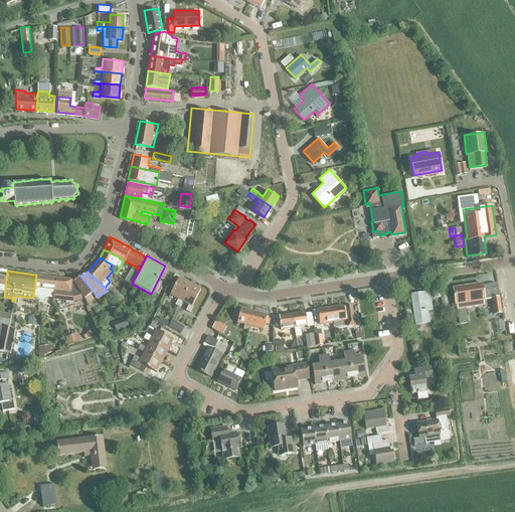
[(53,296),(55,277),(42,275),(36,275),(33,297),(38,299),(43,300),(44,295),(53,296)]
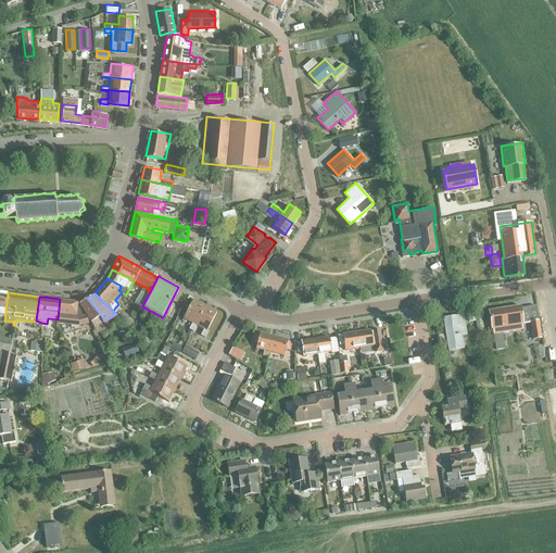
[(103,322),(105,321),(87,298),(79,302),(90,321),(93,326),(96,324),(93,318),(97,316),(100,322),(102,321),(103,322)]
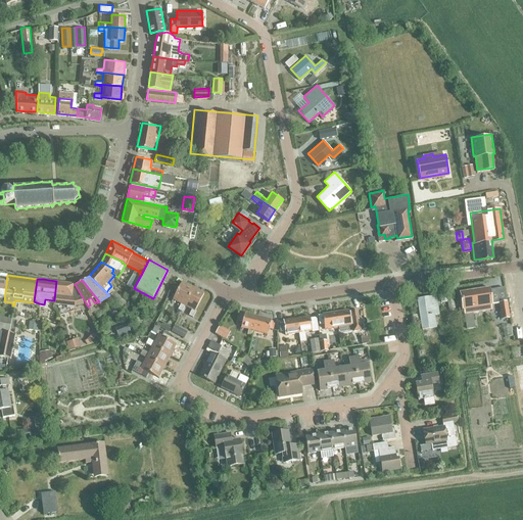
[(183,303),(192,285),(182,280),(173,297),(181,301),(178,308),(182,310),(185,303),(183,303)]
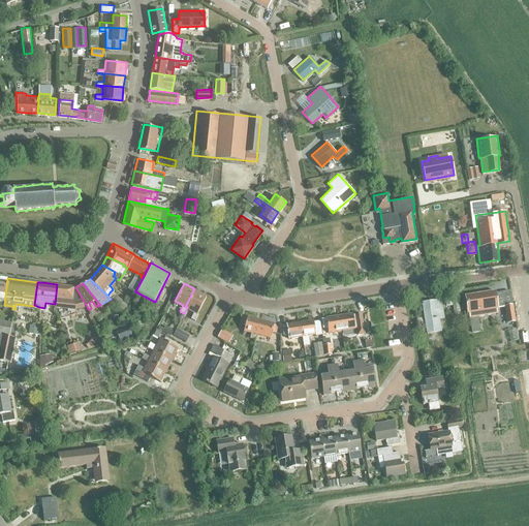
[(57,284),(55,304),(55,305),(75,308),(84,305),(82,298),(79,299),(76,290),(72,290),(73,285),(57,284)]
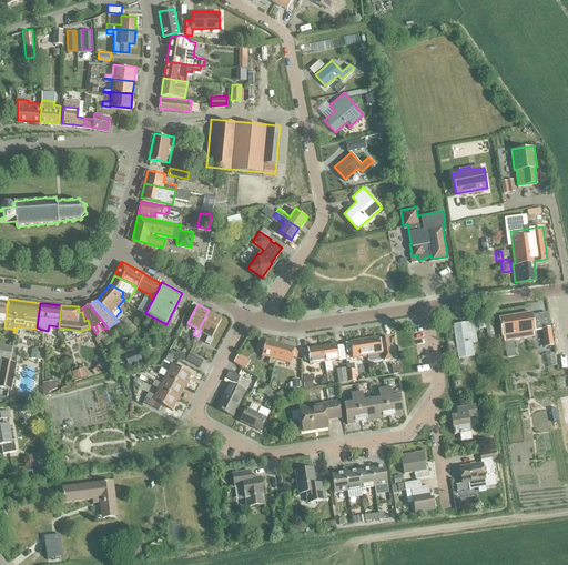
[(199,330),(201,330),(208,334),(204,341),(209,343),(212,335),(211,335),(221,316),(209,310),(199,330)]
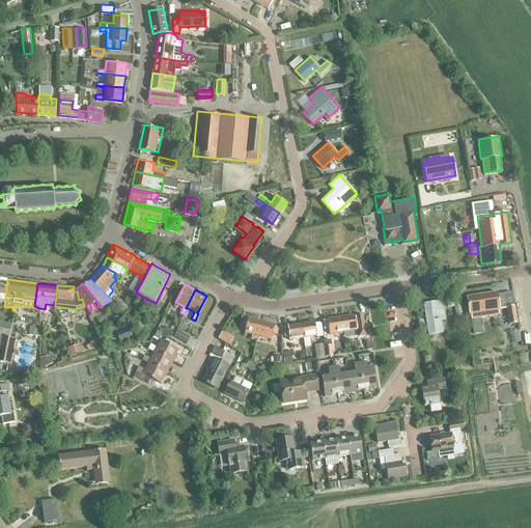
[(497,290),(467,295),(470,311),(481,310),(482,315),(493,313),(492,308),(500,307),(497,290)]
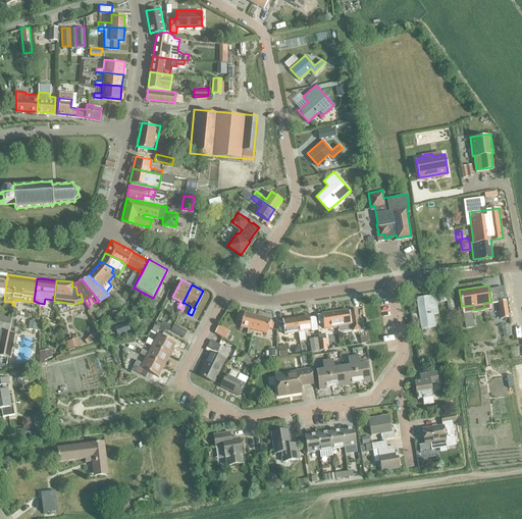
[(109,294),(121,306),(126,301),(114,289),(109,294)]
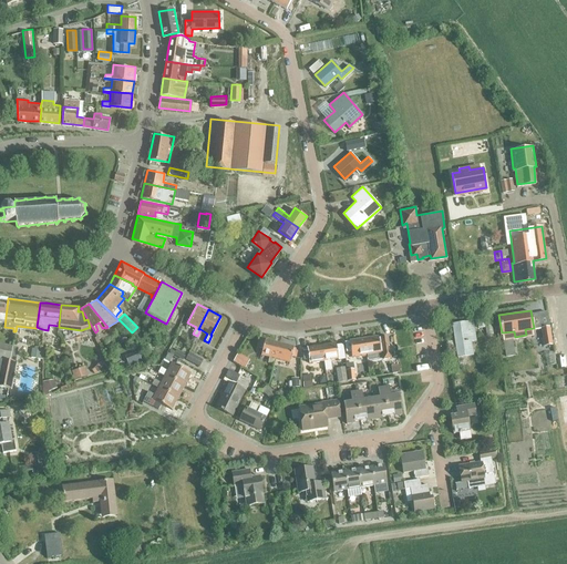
[(484,315),(485,324),(493,322),(492,314),(484,315)]
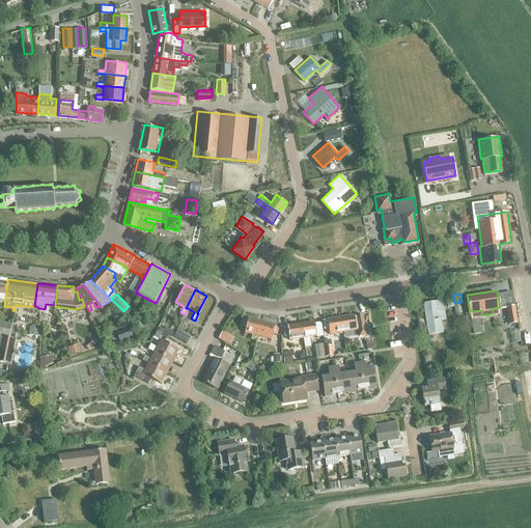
[(423,302),(428,332),(443,330),(441,317),(446,317),(443,299),(423,302)]
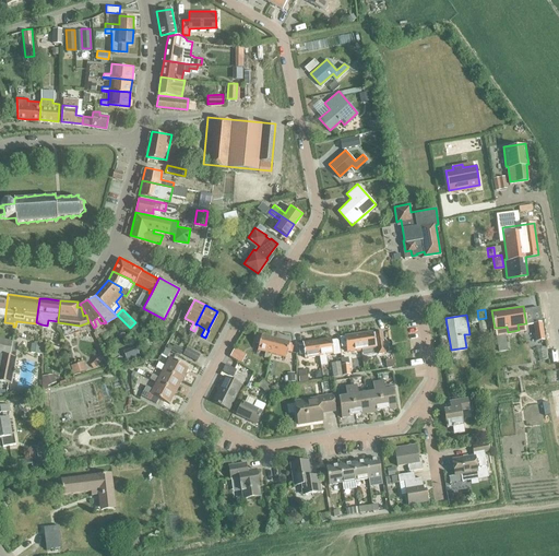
[(544,339),(540,321),(533,322),(536,340),(544,339)]
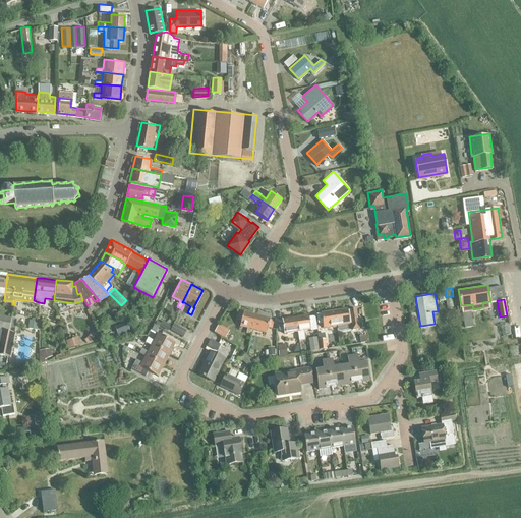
[(334,309),(336,324),(351,321),(351,324),(358,323),(355,306),(347,307),(334,309)]
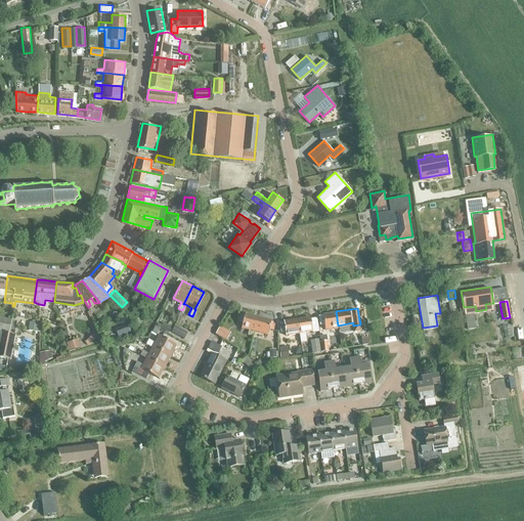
[(324,328),(338,326),(336,311),(322,313),(322,314),(318,314),(319,322),(323,321),(324,328)]
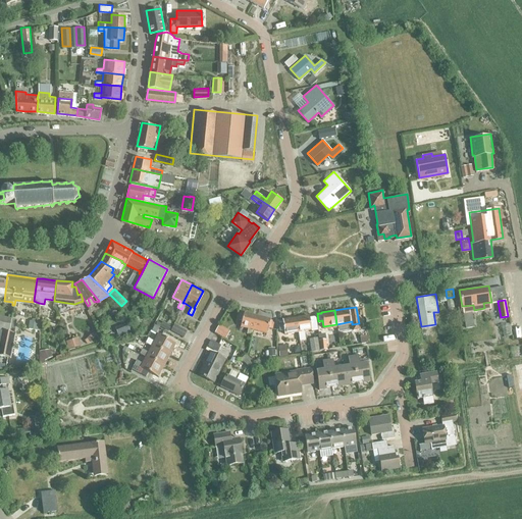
[(253,328),(257,314),(244,311),(244,312),(240,311),(238,318),(242,319),(241,324),(253,328)]
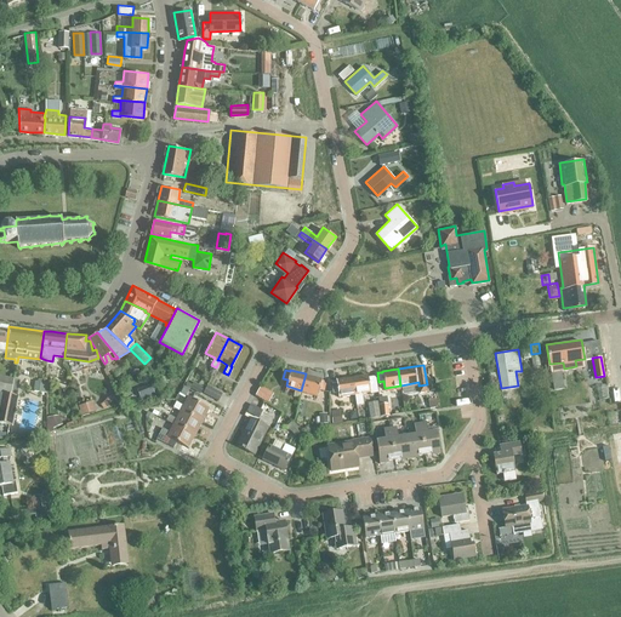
[(306,373),(301,390),(317,394),(318,388),(324,389),(325,380),(320,378),(320,377),(306,373)]
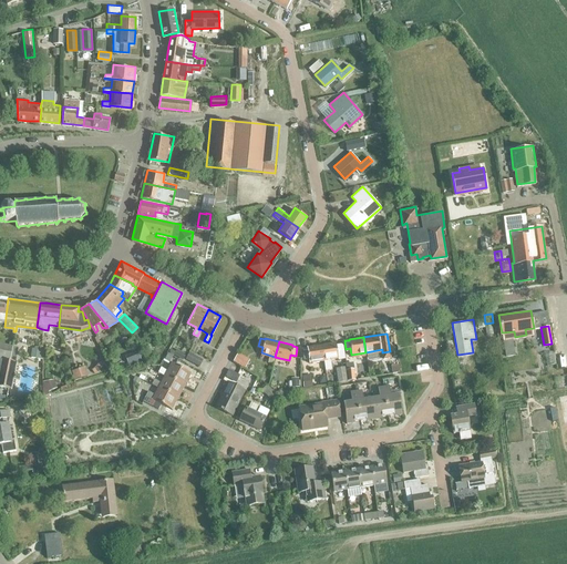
[(321,344),(323,359),(326,368),(332,367),(330,358),(338,357),(336,342),(336,341),(321,344)]
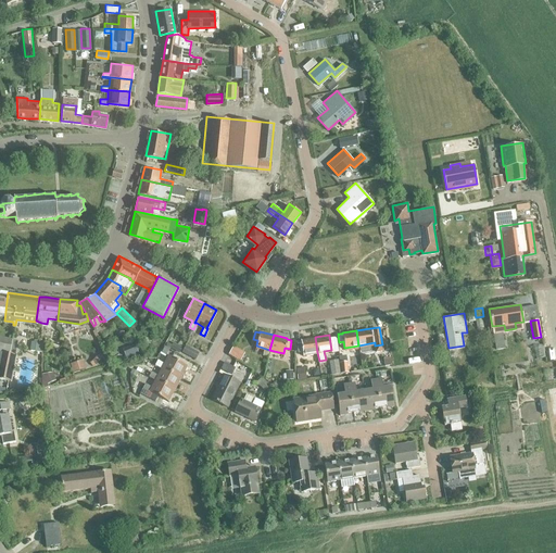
[(10,352),(12,338),(0,336),(0,351),(4,352),(4,351),(7,351),(7,352),(10,352)]
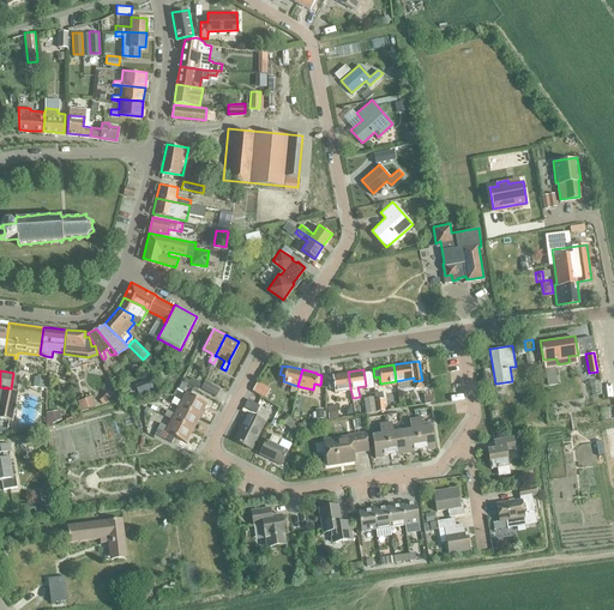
[(4,391),(0,411),(0,415),(8,417),(12,402),(13,402),(18,372),(14,372),(13,373),(11,388),(7,388),(7,391),(4,391)]
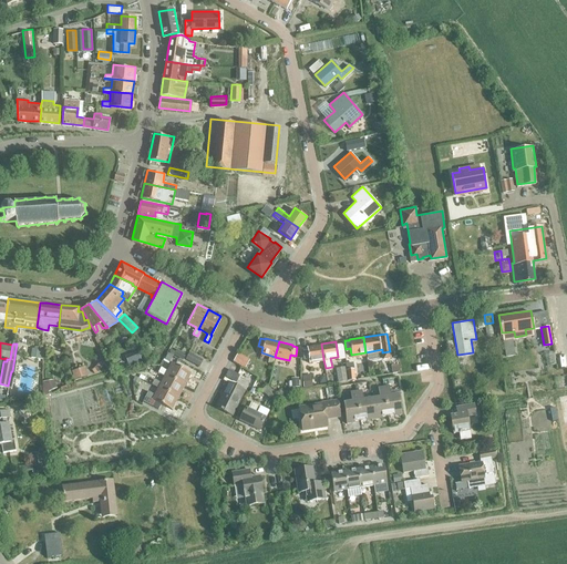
[(309,361),(323,359),(321,344),(307,347),(302,348),(303,356),(308,356),(309,361)]
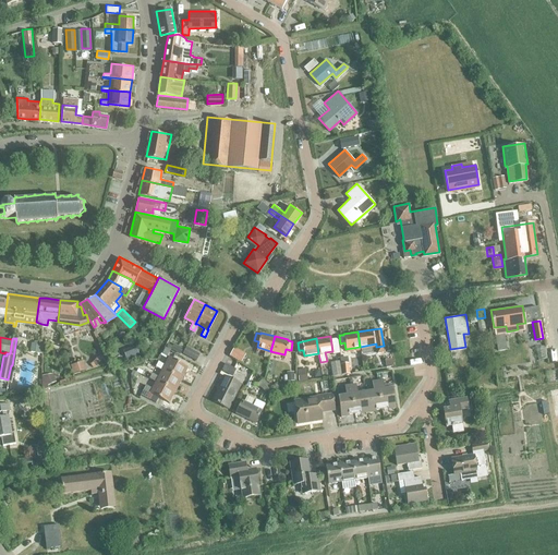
[(29,349),(41,351),(41,342),(31,340),(29,349)]
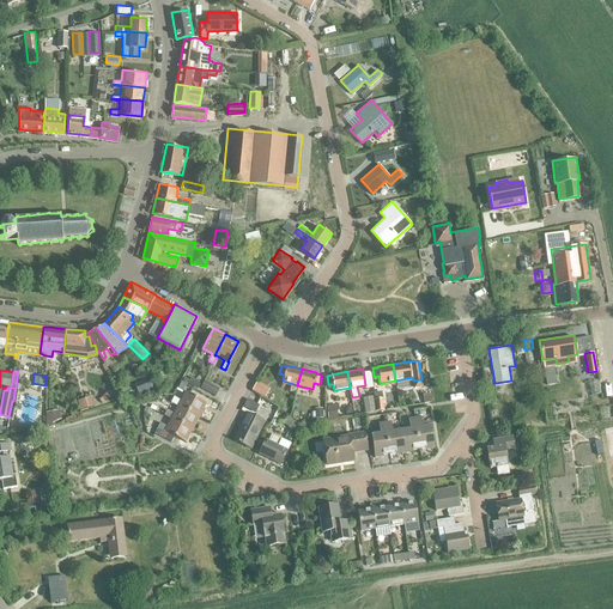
[(200,385),(214,394),(219,385),(205,378),(200,385)]
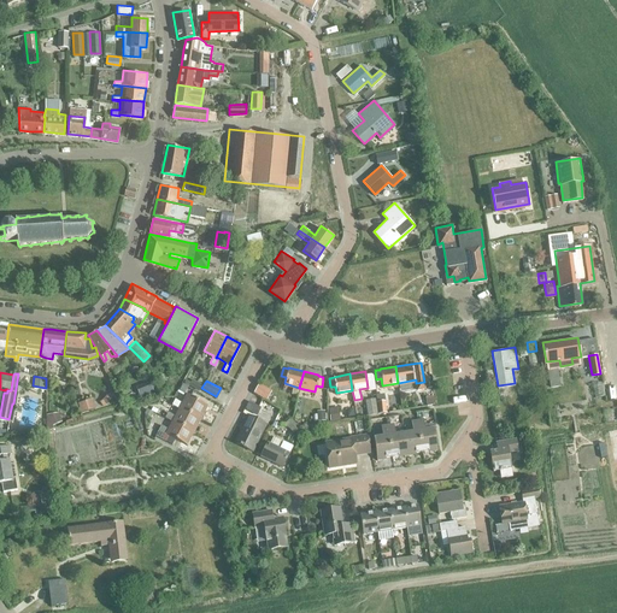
[(180,406),(200,417),(207,404),(186,393),(182,401),(175,398),(171,404),(178,407),(180,406)]
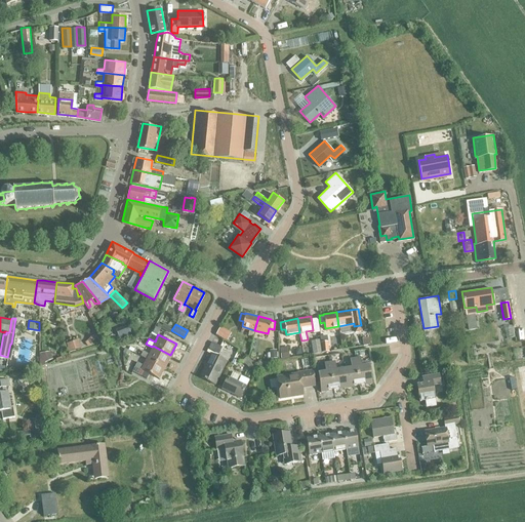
[(66,342),(69,350),(81,347),(79,337),(66,342)]
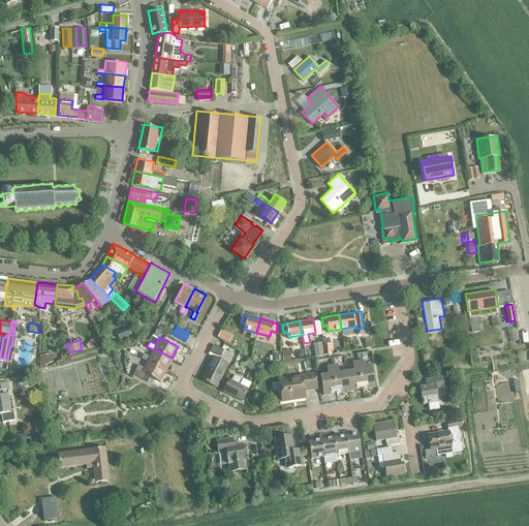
[(313,342),(315,354),(323,353),(321,340),(313,342)]
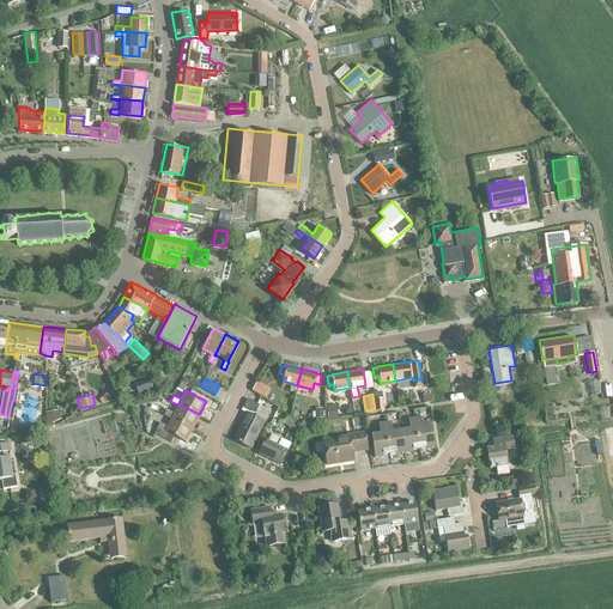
[(374,397),(376,409),(383,408),(382,396),(374,397)]
